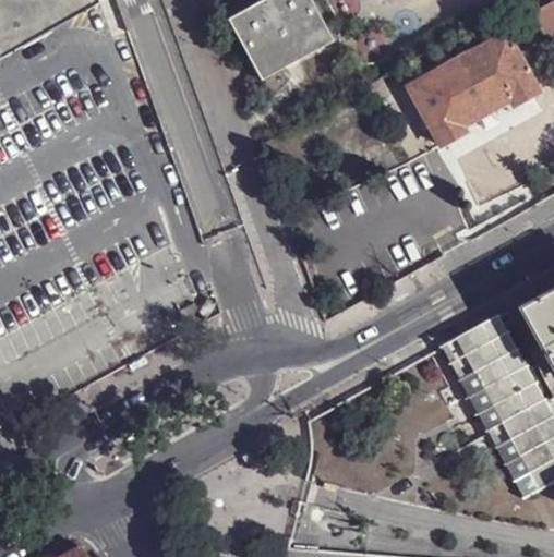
[(0,52),(97,9),(93,0),(0,0),(0,52)]
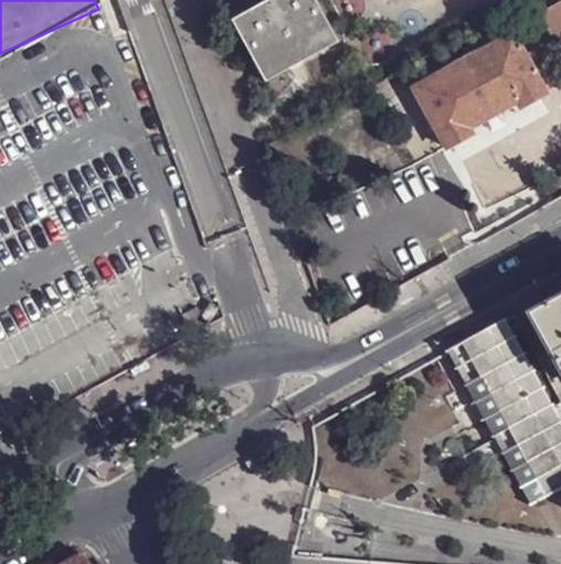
[(260,0),(225,19),(260,81),(330,41),(309,0),(260,0)]
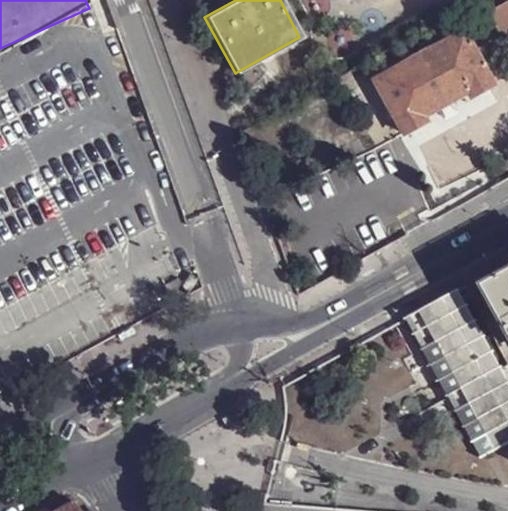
[(501,0),(484,9),(499,37),(507,32),(507,0),(501,0)]
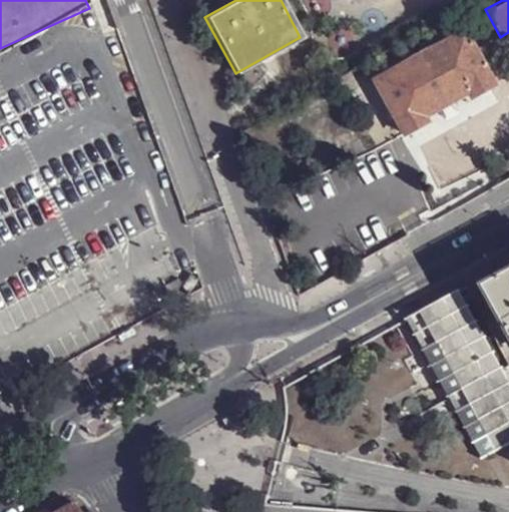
[(469,95),(492,83),(486,73),(473,48),(462,29),(373,77),(403,131),(425,119),(422,115),(467,89),(469,95)]
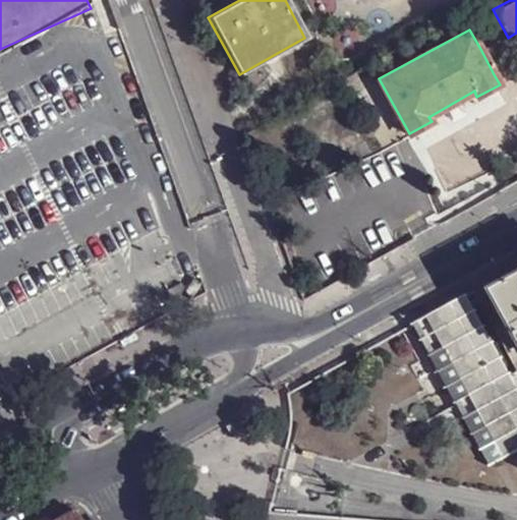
[(496,42),(480,49),(494,74),(508,66),(496,42)]
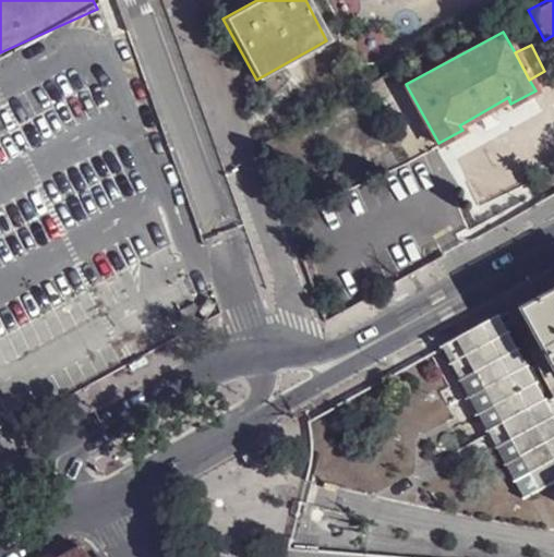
[(553,290),(521,309),(553,367),(553,290)]
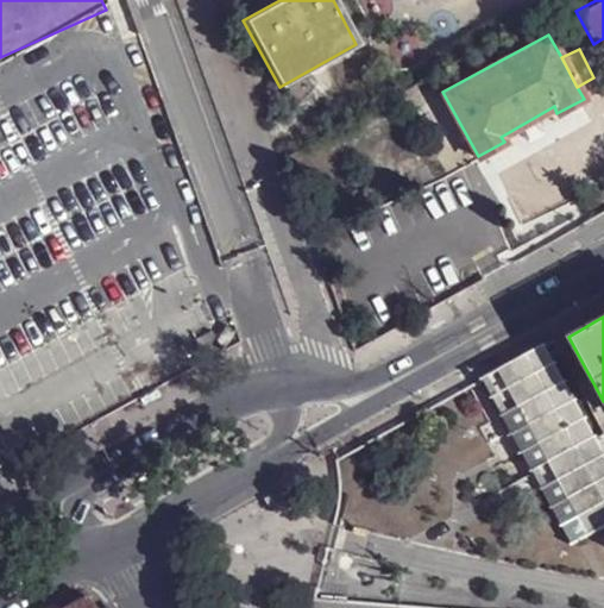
[(546,340),(497,368),(585,534),(603,524),(603,451),(603,450),(546,340)]
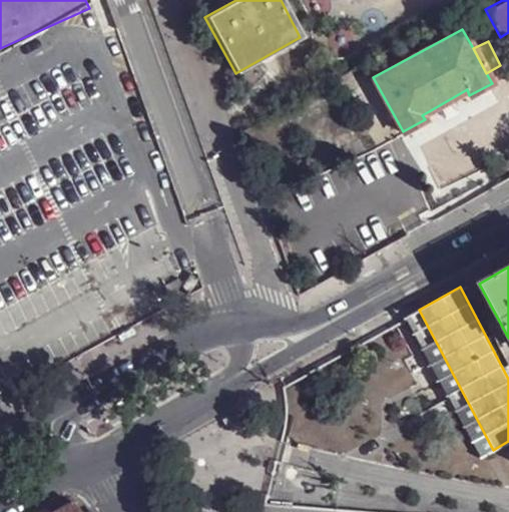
[(78,511),(69,500),(47,511),(78,511)]
